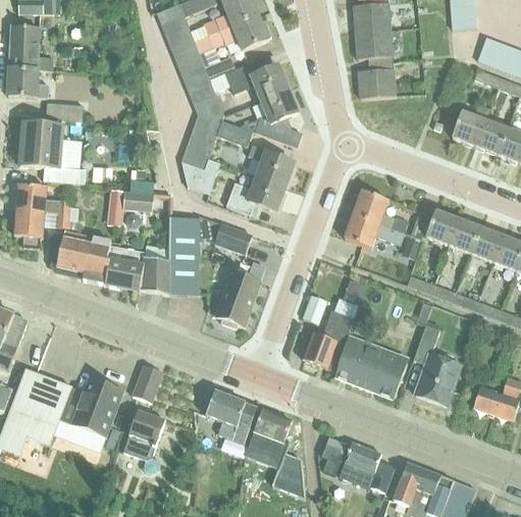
[(16,0),(16,10),(43,11),(43,13),(58,13),(58,0),(16,0)]
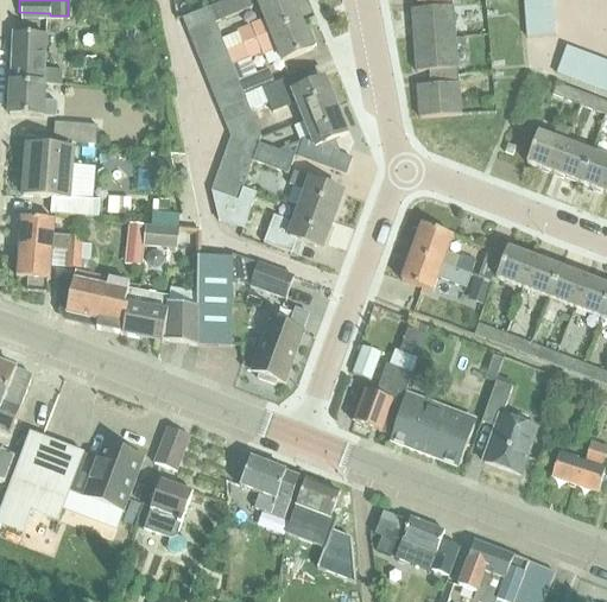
[(214,0),(208,2),(214,16),(214,18),(252,2),(251,0),(214,0)]
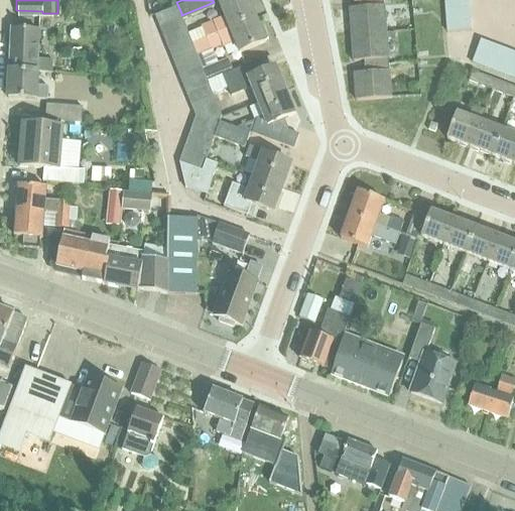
[(206,33),(255,14),(249,0),(220,0),(225,13),(202,22),(206,33)]
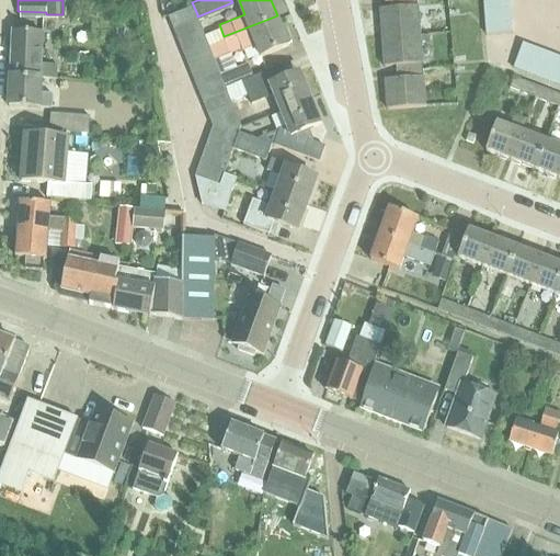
[(393,3),(379,4),(380,10),(381,33),(420,31),(419,7),(418,0),(393,0),(393,3)]
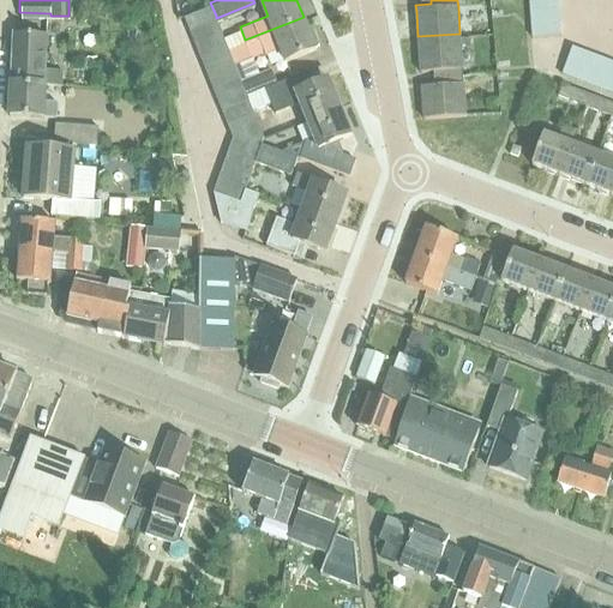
[(545,14),(559,13),(558,0),(529,0),(530,7),(545,6),(545,14)]
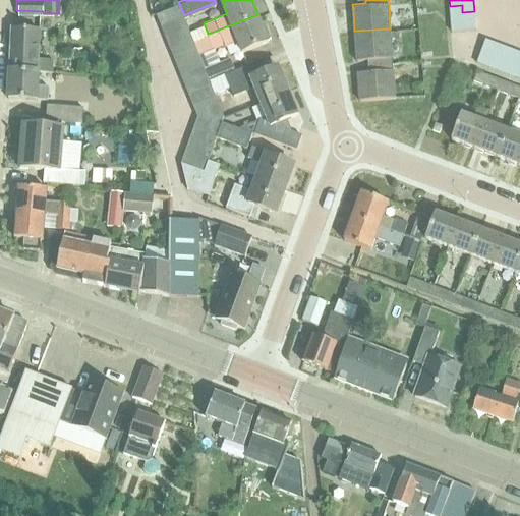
[(183,13),(178,2),(156,12),(160,22),(183,13)]
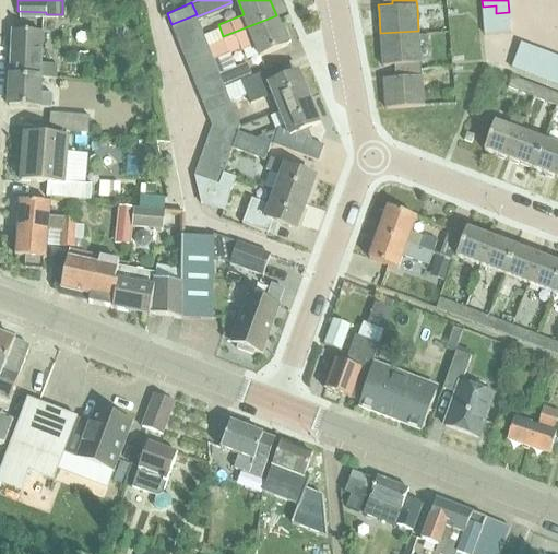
[(496,6),(483,7),(484,31),(510,28),(509,12),(496,13),(496,6)]
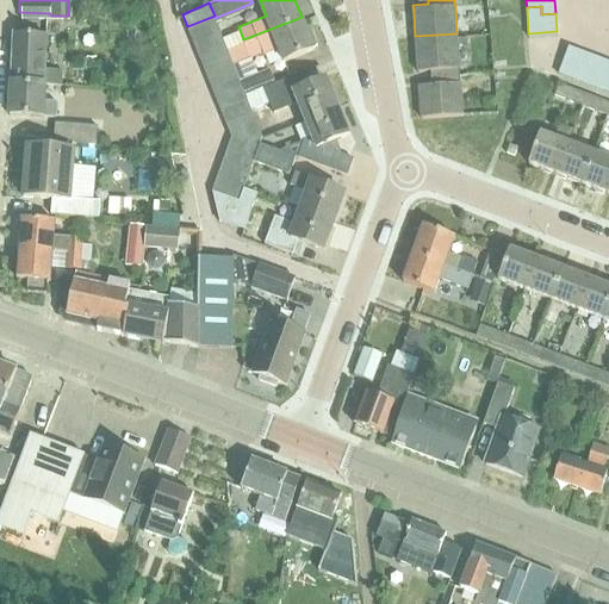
[(215,18),(215,16),(187,26),(193,39),(219,29),(215,18)]
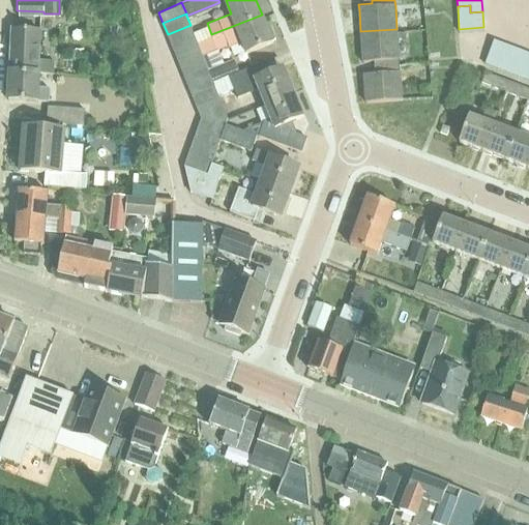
[(211,34),(197,40),(200,49),(202,53),(216,47),(229,42),(230,45),(241,39),(245,50),(271,39),(271,37),(273,35),(269,26),(266,26),(262,15),(211,34)]
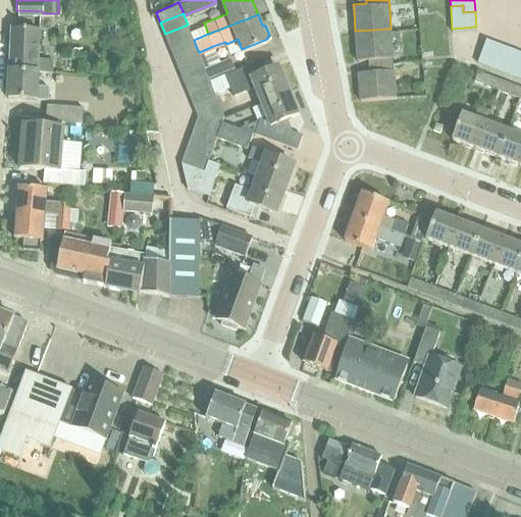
[(8,66),(37,68),(52,68),(52,55),(38,55),(39,26),(10,24),(8,66)]
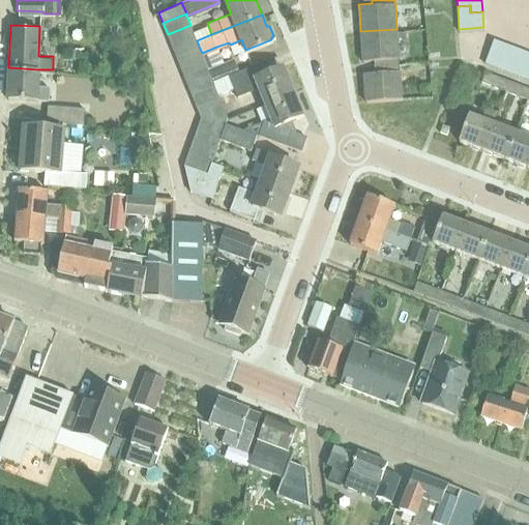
[(190,25),(168,34),(172,47),(196,36),(190,25)]
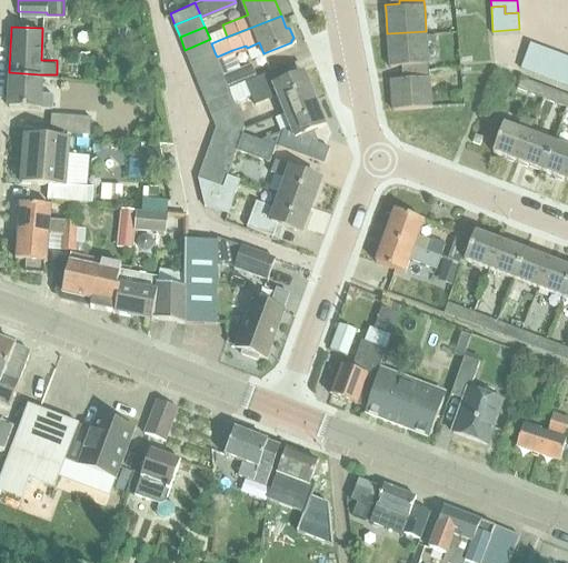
[(426,31),(387,33),(388,41),(388,42),(389,63),(405,62),(405,69),(429,67),(427,39),(426,31)]
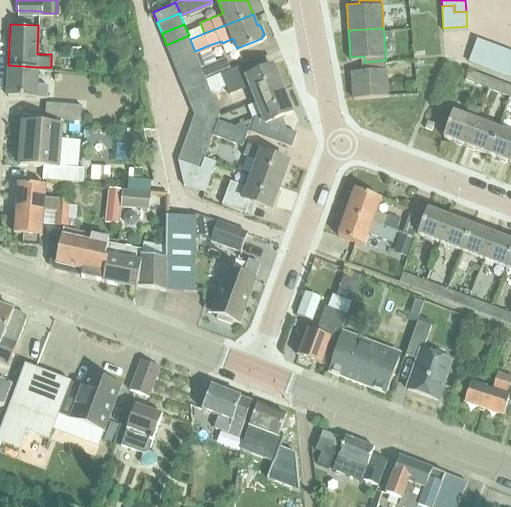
[(190,39),(189,35),(166,45),(171,56),(193,47),(190,39)]
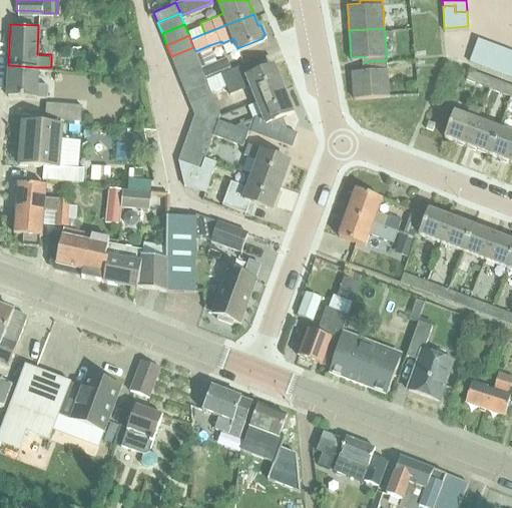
[(480,62),(489,40),(477,36),(469,58),(480,62)]
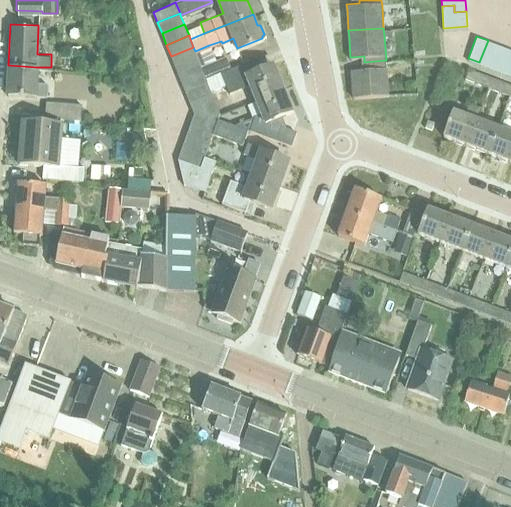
[(488,40),(479,62),(492,67),(500,45),(488,40)]
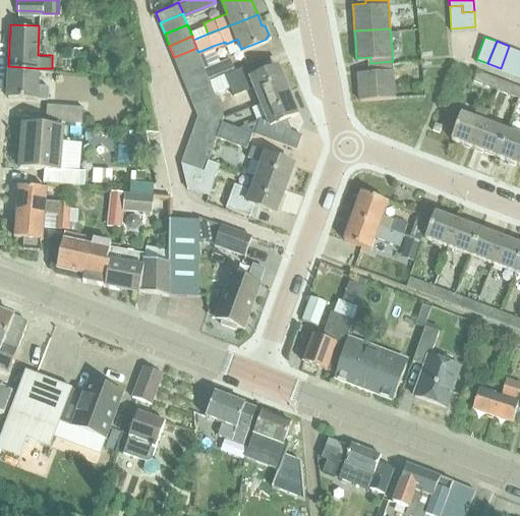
[(519,49),(509,46),(501,68),(519,75),(519,49)]
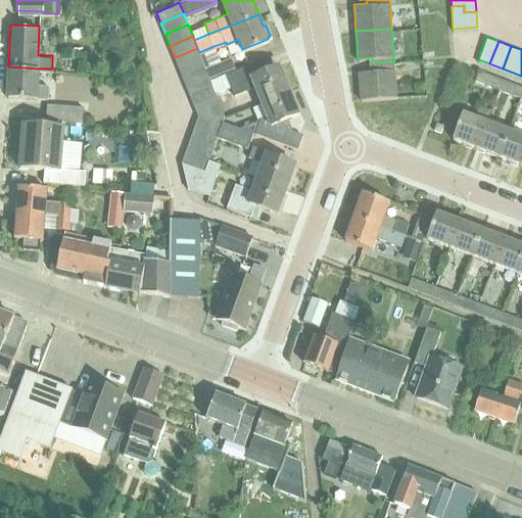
[(197,48),(175,57),(179,68),(202,59),(199,52),(197,48)]
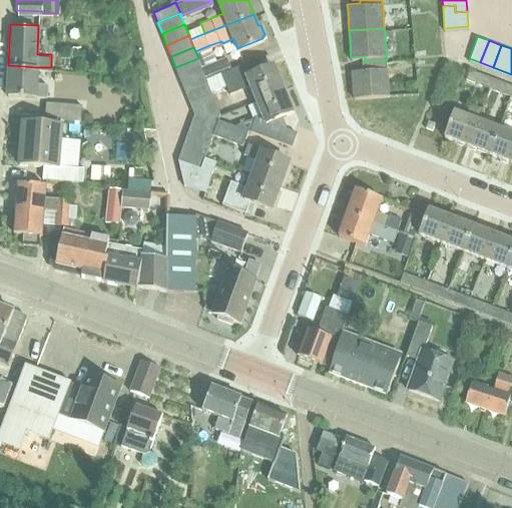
[(205,77),(220,71),(230,66),(225,54),(200,64),(202,69),(205,77)]
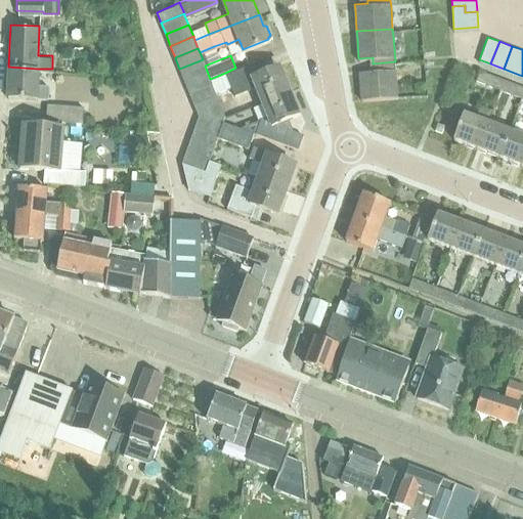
[(203,59),(179,69),(184,80),(207,71),(205,66),(203,59)]
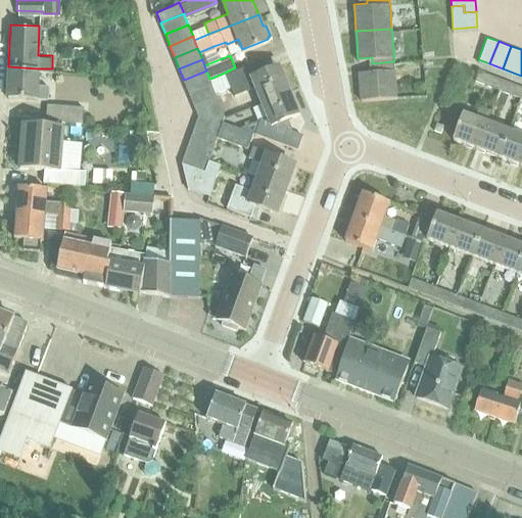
[(261,99),(288,88),(278,64),(257,73),(252,61),(235,67),(225,73),(230,85),(233,93),(254,85),(261,99)]
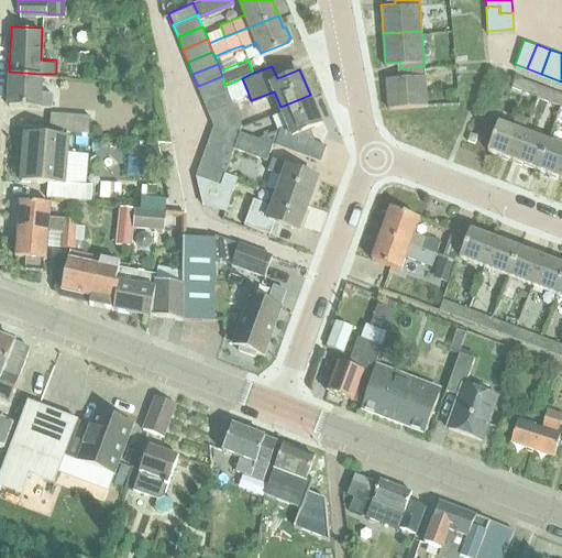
[(401,75),(387,76),(389,106),(427,104),(425,70),(425,66),(400,68),(400,72),(401,75)]
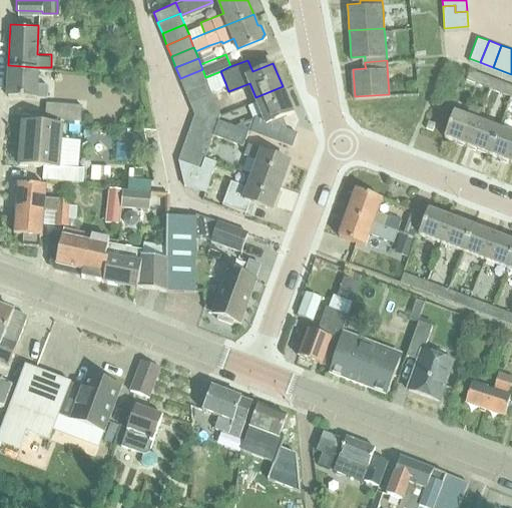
[(36,67),(8,65),(7,93),(46,95),(47,81),(36,81),(36,67)]
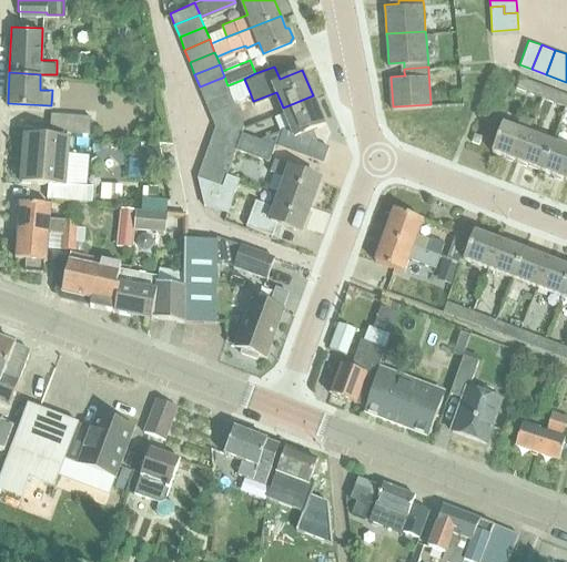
[(540,94),(545,83),(519,74),(515,84),(540,94)]
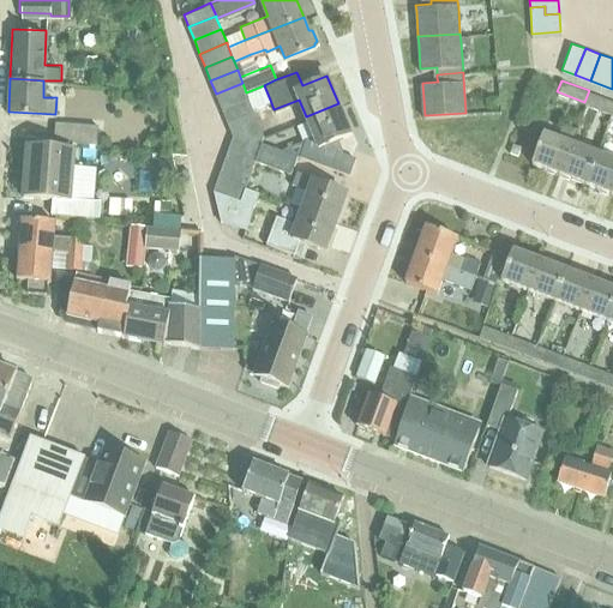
[(242,83),(216,94),(221,107),(248,96),(246,92),(242,83)]
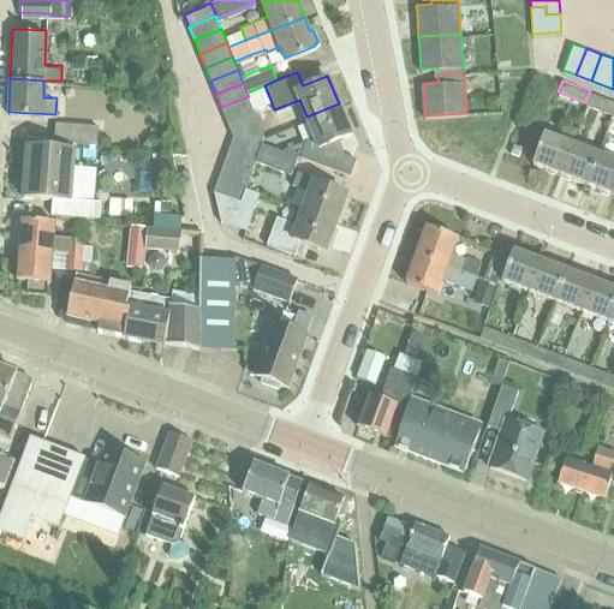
[(264,85),(246,93),(249,96),(252,107),(270,100),(264,85)]
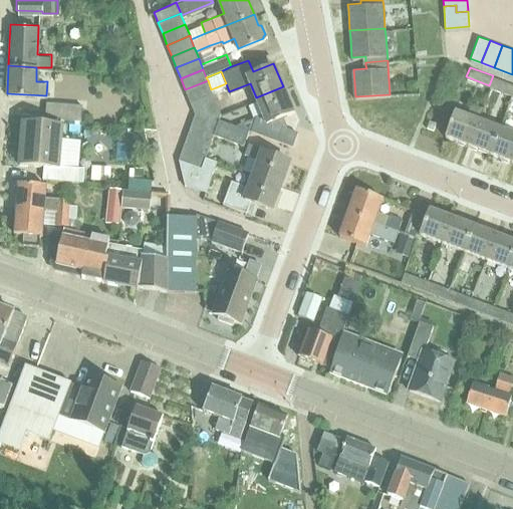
[(512,82),(493,75),(489,85),(511,93),(512,88),(512,82)]
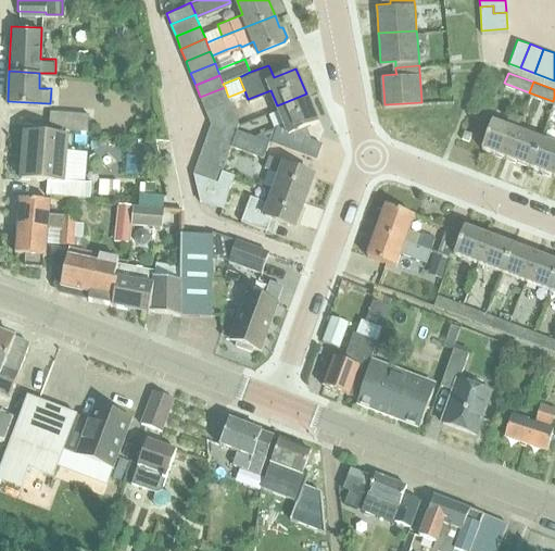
[(228,97),(225,87),(200,97),(205,109),(229,99),(228,97)]
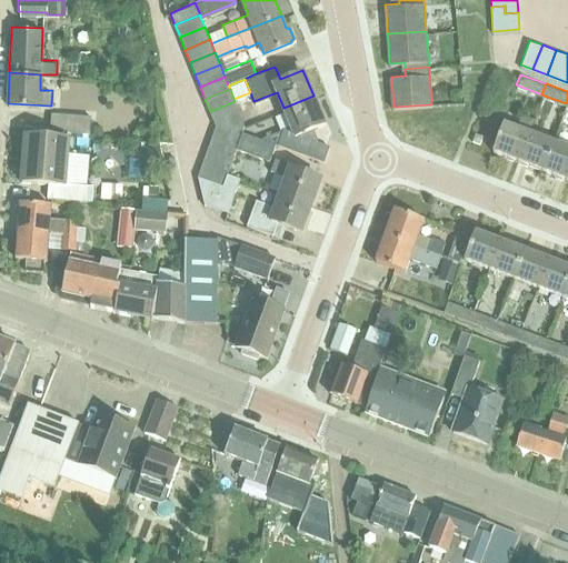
[(314,96),(284,108),(290,124),(282,128),(277,142),(322,159),(328,144),(312,139),(308,129),(325,122),(314,96)]
